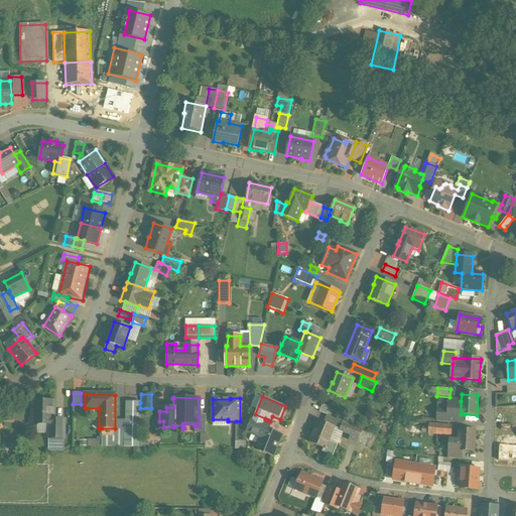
[(461,401),(449,400),(448,414),(457,414),(456,417),(464,418),(465,414),(461,414),(461,401)]
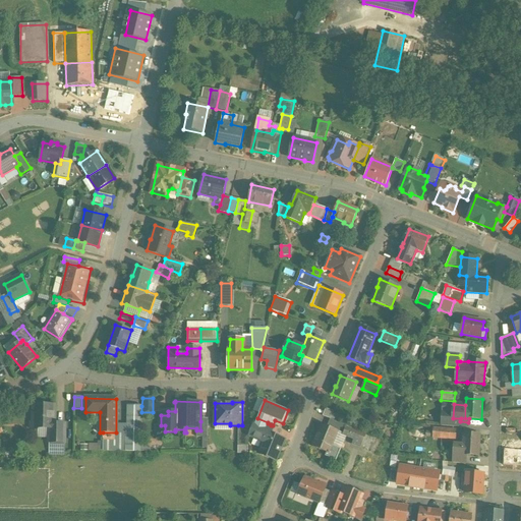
[(54,405),(34,405),(34,422),(31,422),(31,429),(38,429),(38,427),(50,427),(54,428),(54,423),(54,405)]
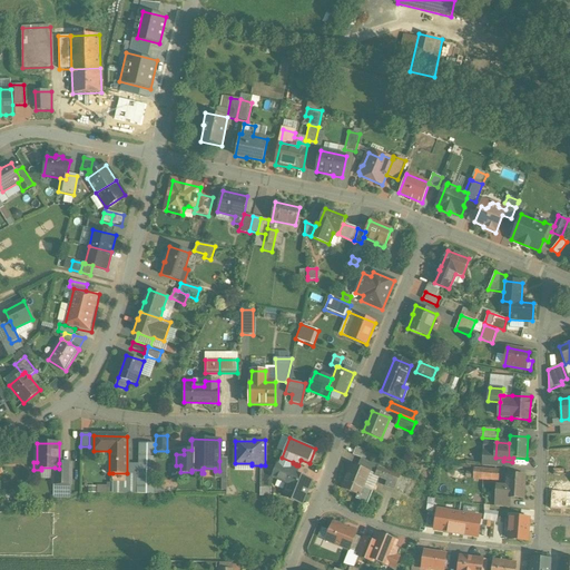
[(155,444),(139,443),(139,473),(138,473),(138,493),(155,494),(155,451),(155,444)]
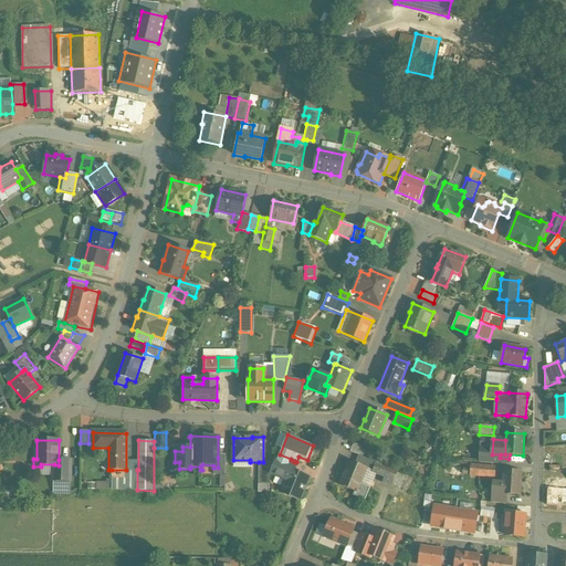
[(367,449),(354,443),(350,452),(364,458),(367,449)]
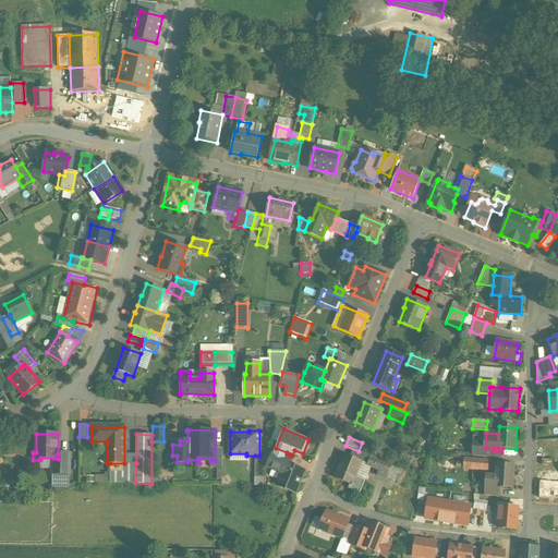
[(485,448),(474,447),(473,457),(493,458),(493,451),(494,448),(485,448)]
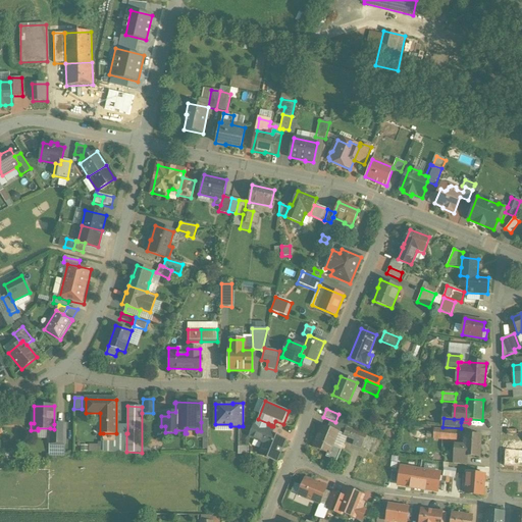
[(258,419),(251,434),(262,438),(268,424),(268,423),(258,419)]
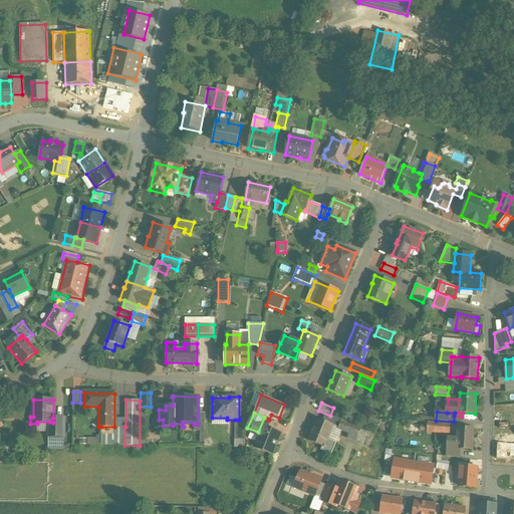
[(205,416),(198,416),(198,425),(194,425),(194,432),(205,432),(205,416)]
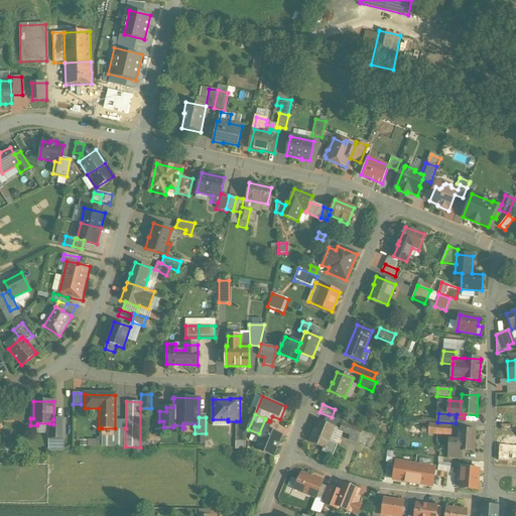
[(53,419),(53,424),(49,423),(49,437),(63,438),(63,420),(53,419)]
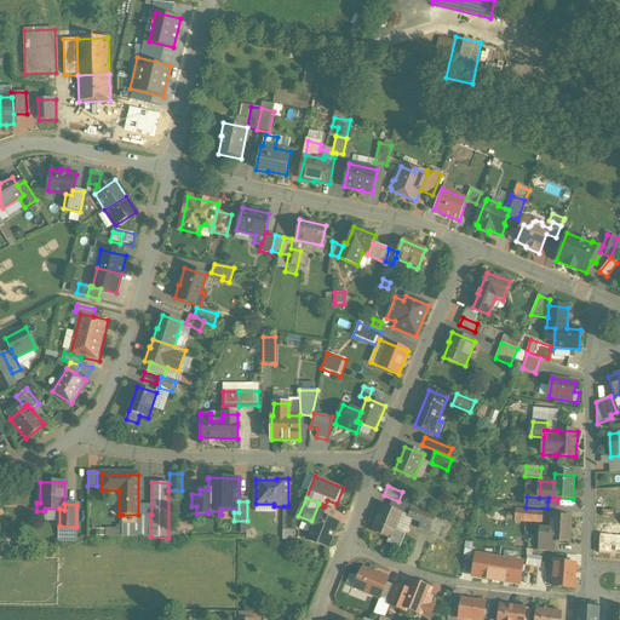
[(402,514),(383,505),(378,518),(377,517),(371,532),(389,539),(386,543),(400,549),(406,534),(395,530),(402,514)]
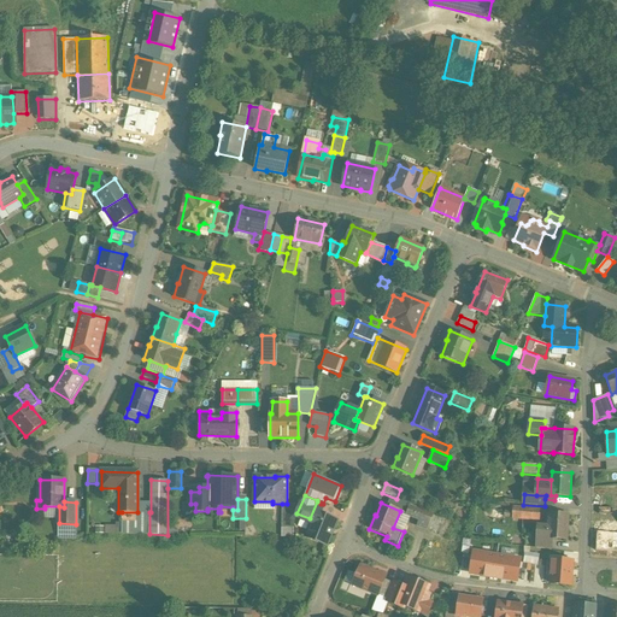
[(294,507),(287,507),(287,504),(282,504),(282,528),(294,528),(294,507)]
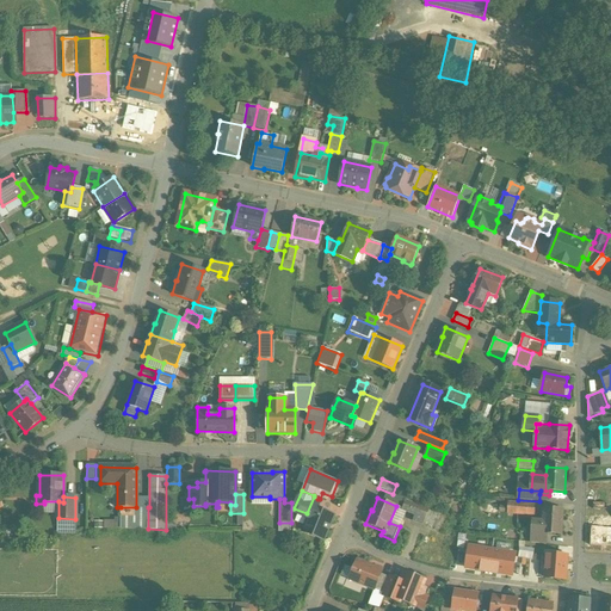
[(430,510),(406,501),(402,511),(415,516),(413,522),(424,525),(430,510)]
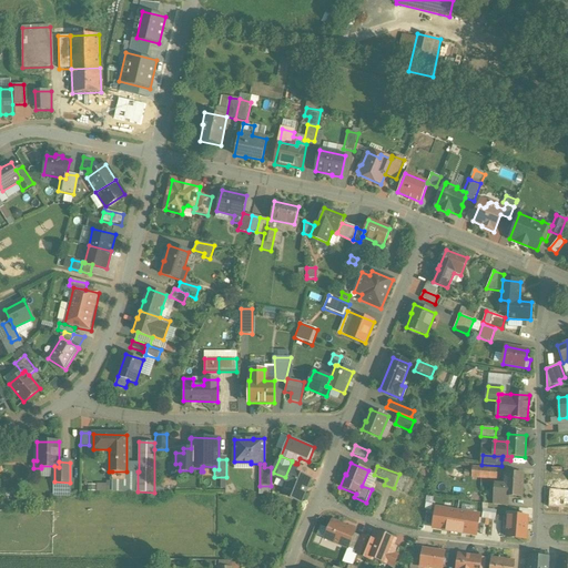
[(497,469),(480,468),(480,478),(497,479),(497,469)]
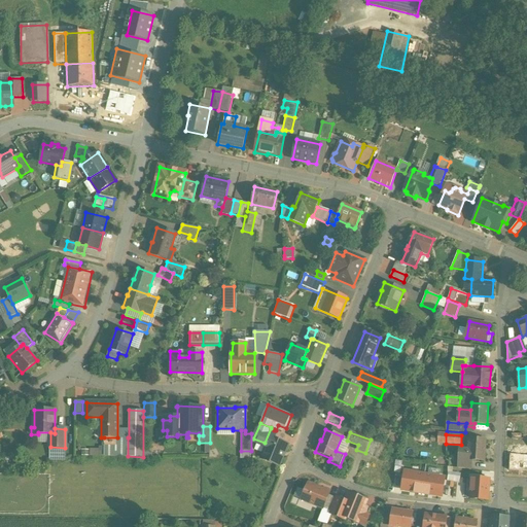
[(117,437),(104,437),(104,456),(128,456),(128,437),(117,437)]
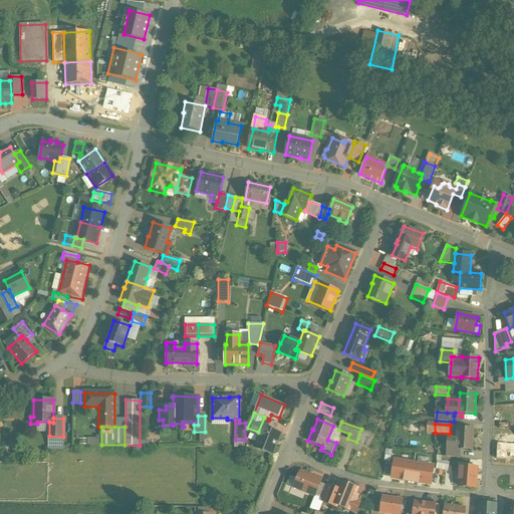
[(280,434),(263,427),(259,437),(260,437),(255,448),(271,454),(280,434)]
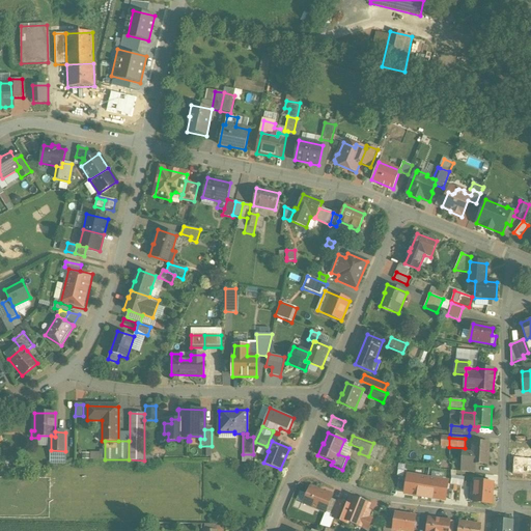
[(490,443),(473,442),(472,453),(463,453),(462,463),(475,464),(487,465),(490,443)]
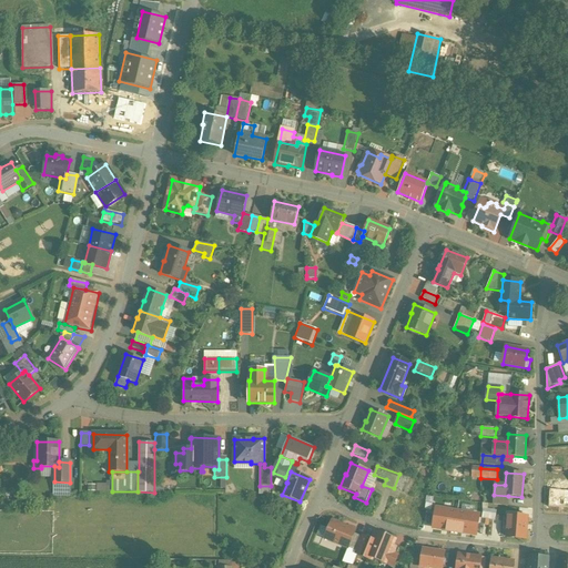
[(567,490),(549,489),(549,507),(567,508),(567,490)]
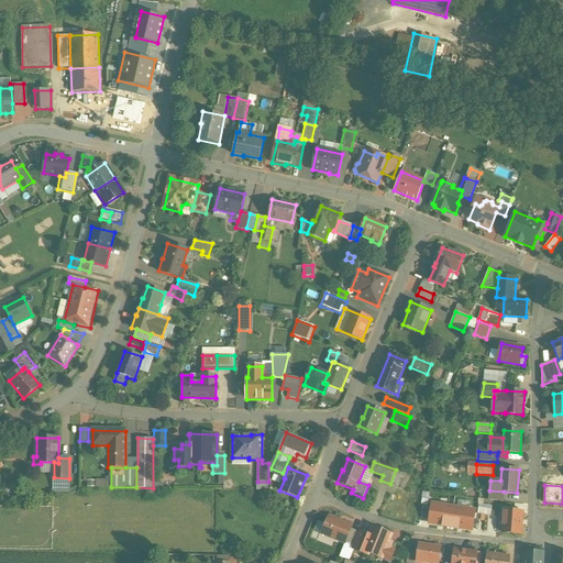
[(504,492),(489,490),(489,500),(504,503),(504,492)]
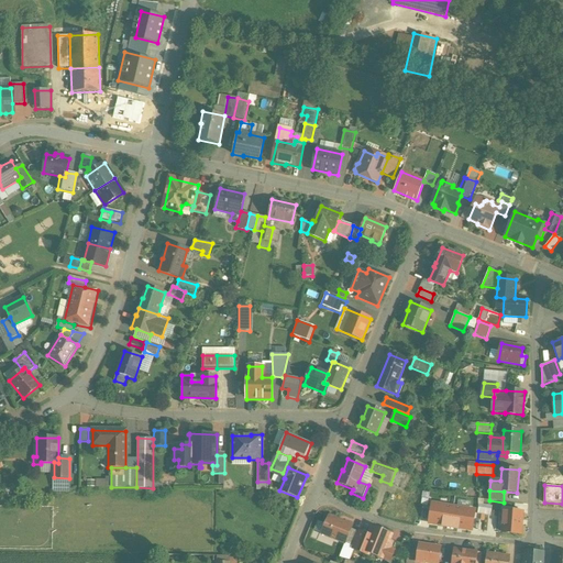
[(496,504),(487,503),(487,501),(483,501),(482,508),(486,509),(486,516),(495,517),(496,504)]
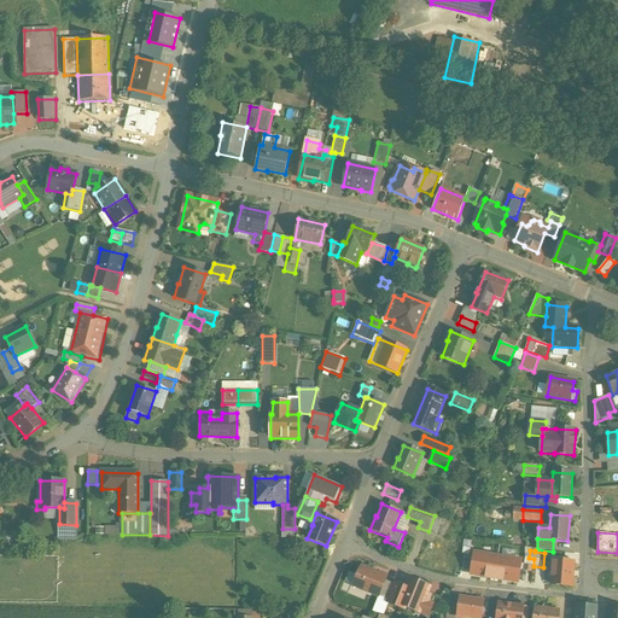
[(523,559),(474,552),(471,576),(519,583),(523,559)]
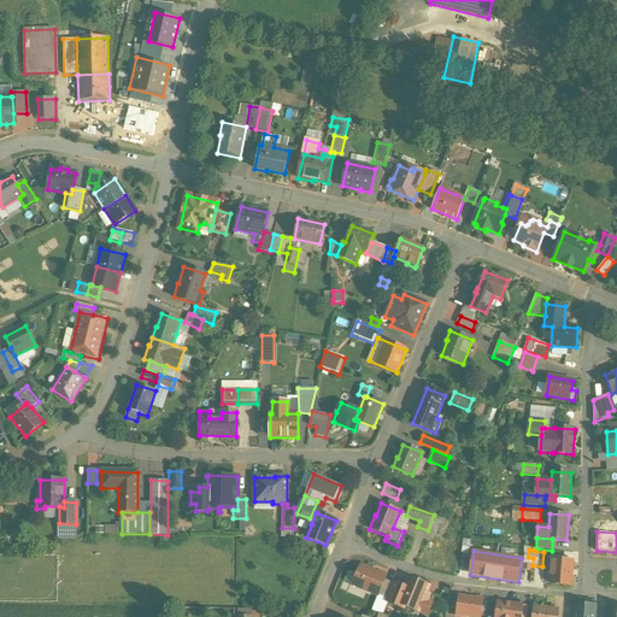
[(573,562),(553,559),(551,583),(570,586),(573,562)]
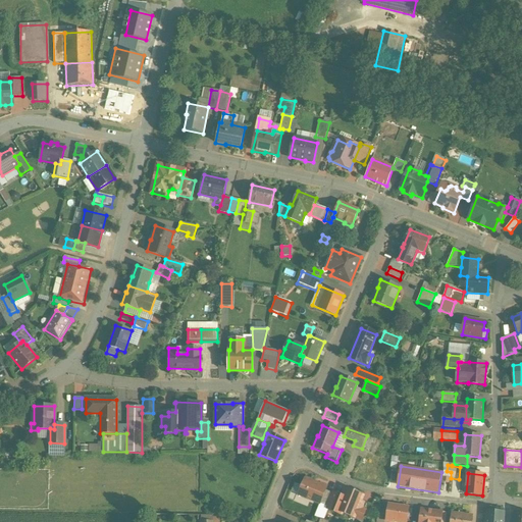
[(326,487),(305,479),(299,496),(320,504),(325,490),(326,487)]
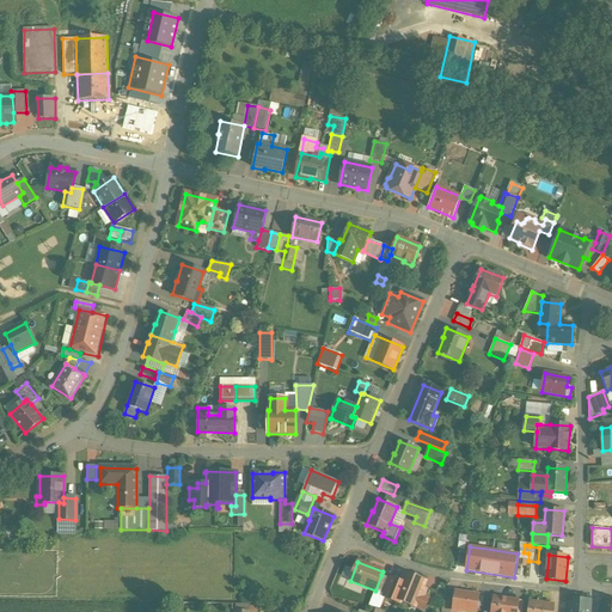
[(424,582),(405,574),(401,583),(395,600),(401,603),(402,600),(423,610),(428,599),(423,597),(426,591),(422,588),(424,582)]
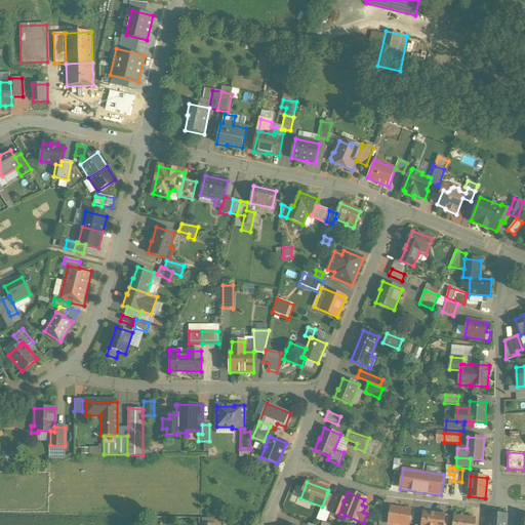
[(336,497),(327,493),(322,507),(330,510),(331,511),(336,497)]
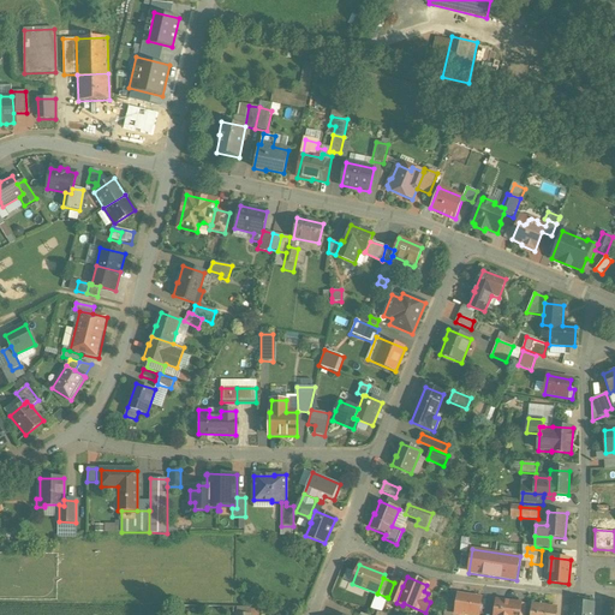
[(394,583),(388,598),(387,597),(387,599),(396,603),(402,586),(394,583)]
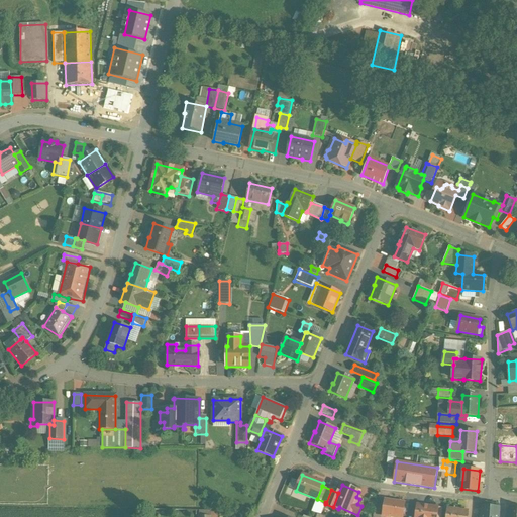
[(402,516),(405,503),(385,500),(383,515),(392,516),(402,516)]
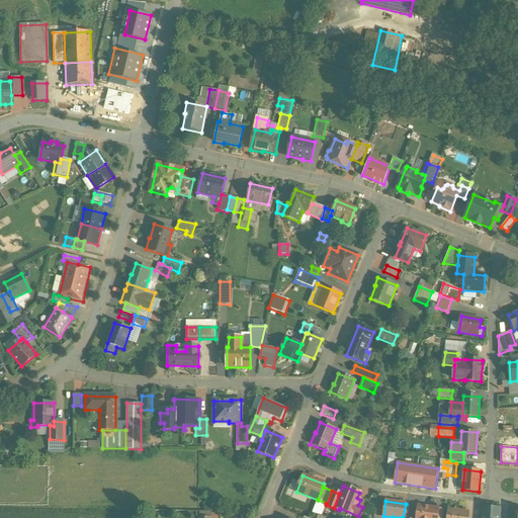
[(437,517),(438,508),(419,506),(416,517),(437,517)]
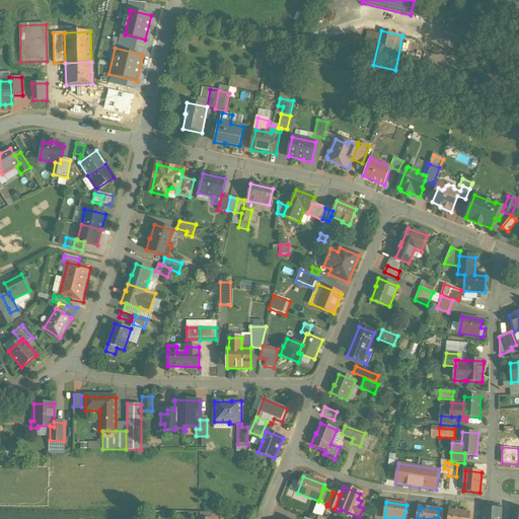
[(500,518),(501,510),(484,508),(483,518),(500,518)]
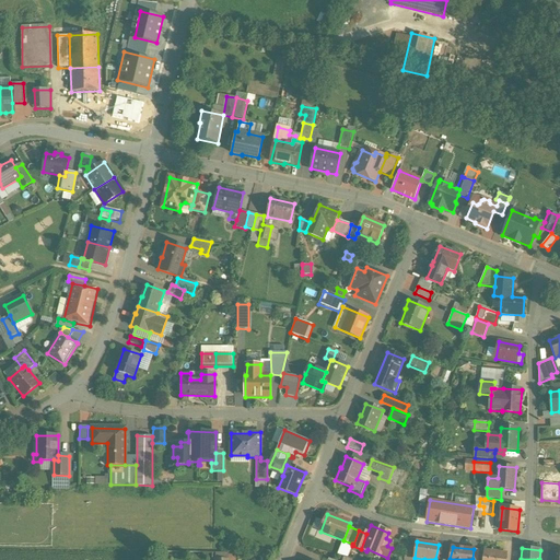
[(505,559),(506,553),(485,550),(483,559),(505,559)]
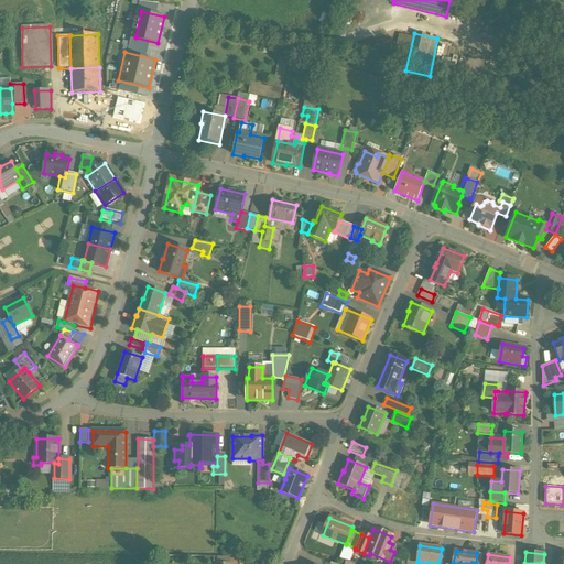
[(563,563),(563,554),(556,554),(554,563),(563,563)]
